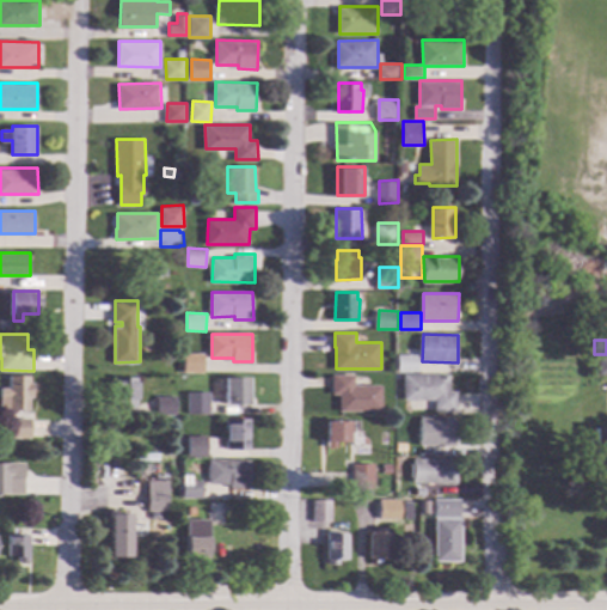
[(206,371),(186,372),(186,353),(206,353),(206,371)]
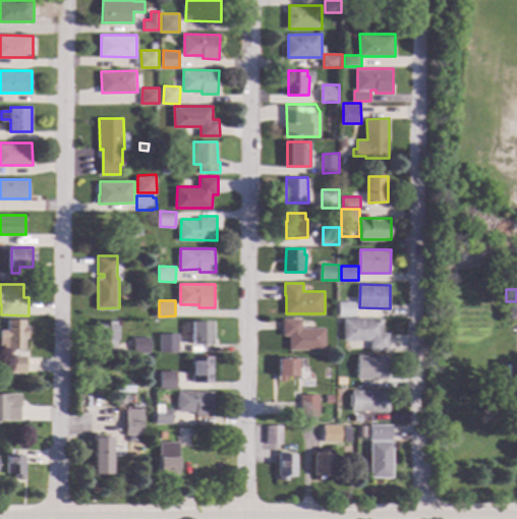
[(357,315),(341,316),(340,301),(357,301),(357,315)]
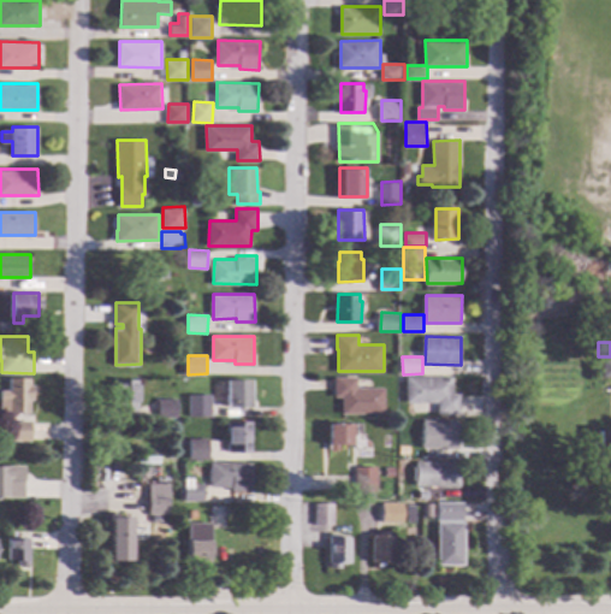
[(357,388),(385,387),(385,413),(343,413),(343,396),(336,396),(336,377),(357,376),(357,388)]
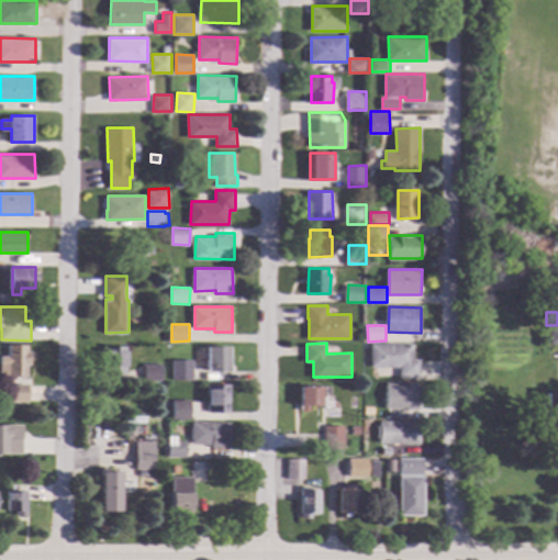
[(414,358),(422,358),(422,377),(401,378),(401,367),(372,367),(372,344),(414,343),(414,358)]
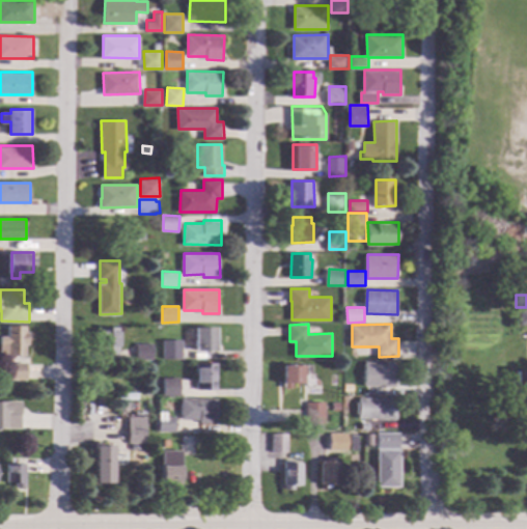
[(28,331),(31,331),(31,344),(27,344),(28,355),(2,356),(2,336),(11,336),(10,325),(28,325),(28,331)]
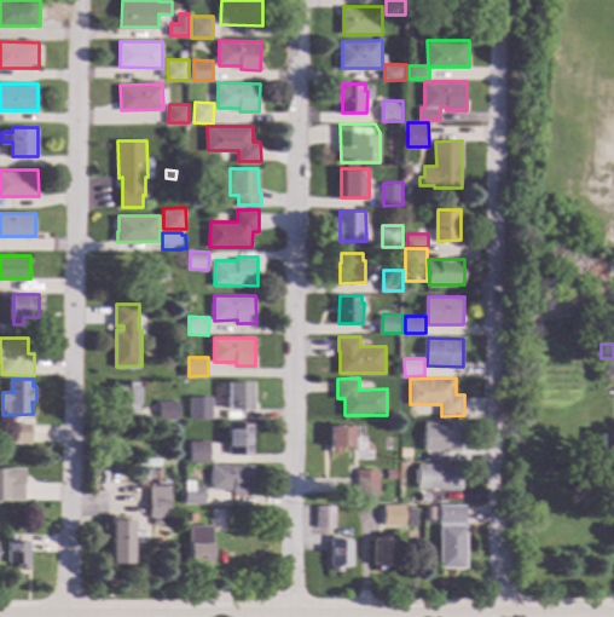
[(142,411),(117,411),(117,381),(140,380),(142,411)]
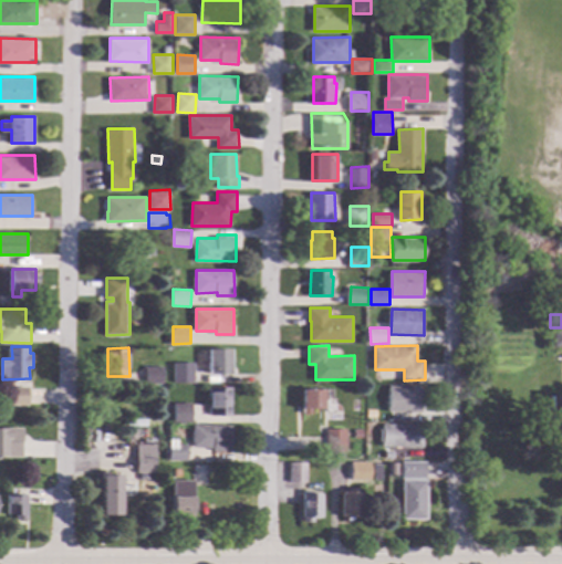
[(232,373),(209,373),(209,348),(232,348),(232,373)]
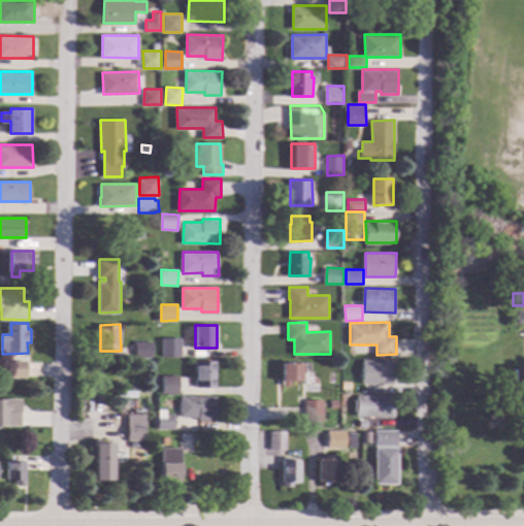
[(183,357),(164,358),(163,338),(183,337),(183,357)]
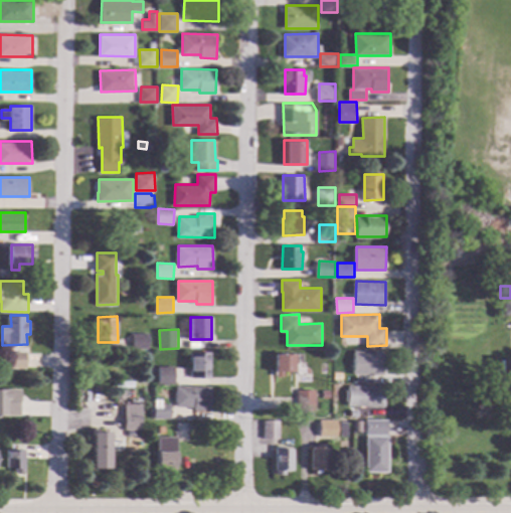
[(150,348),(134,348),(134,333),(150,333),(150,348)]
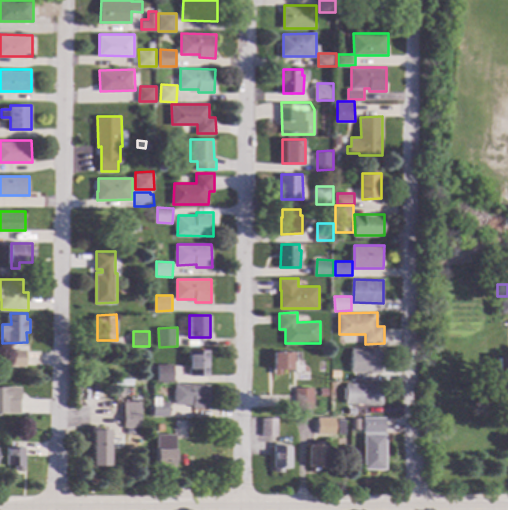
[(28,365),(10,365),(9,349),(28,349),(28,365)]
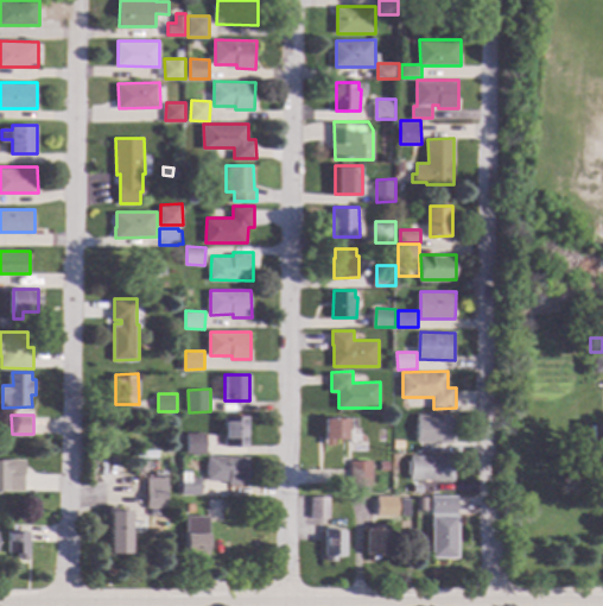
[(251,444),(226,446),(226,416),(249,415),(251,444)]
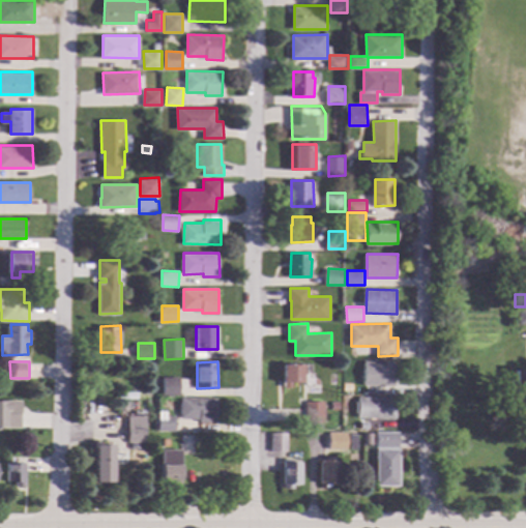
[(395,384),(364,384),(366,361),(396,361),(395,384)]
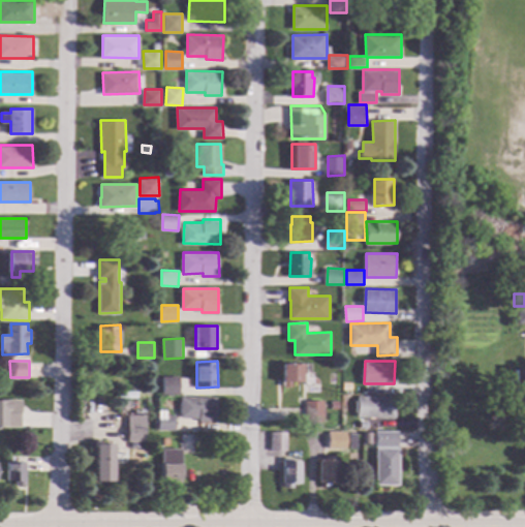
[(305,363),(305,374),(300,374),(300,380),(291,380),(291,386),(284,385),(284,380),(283,380),(283,362),(305,363)]
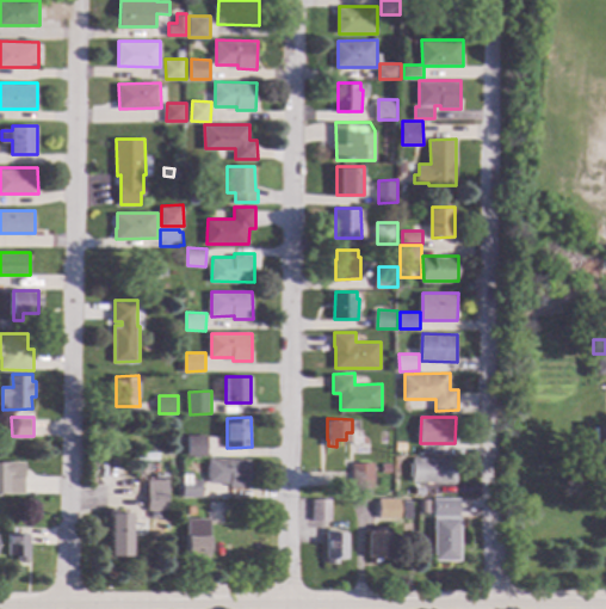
[(605,471),(597,471),(597,465),(591,465),(591,435),(595,435),(595,426),(605,426),(605,471)]
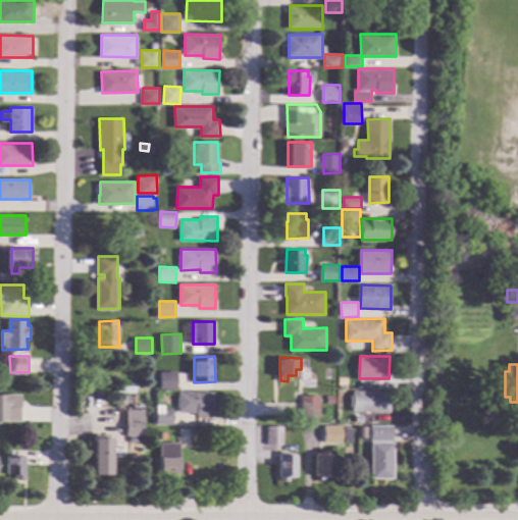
[(178,390),(161,390),(161,370),(178,370),(178,390)]
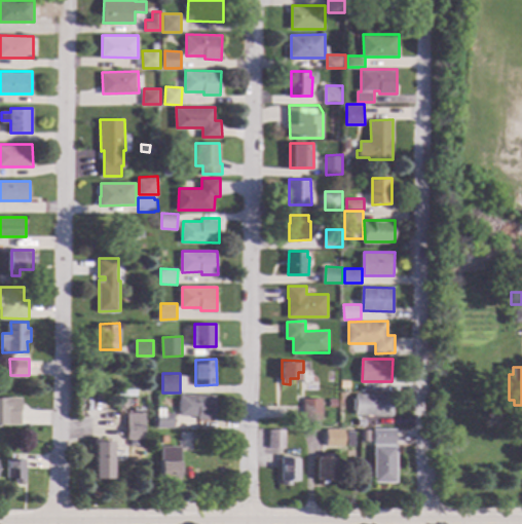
[(394,414),(357,413),(358,394),(363,394),(394,394),(394,414)]
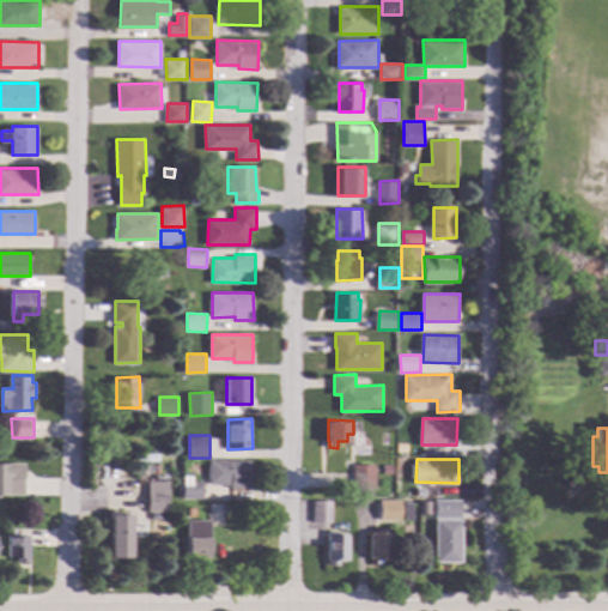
[(251,489),(231,488),(231,484),(210,484),(210,460),(251,460),(251,489)]
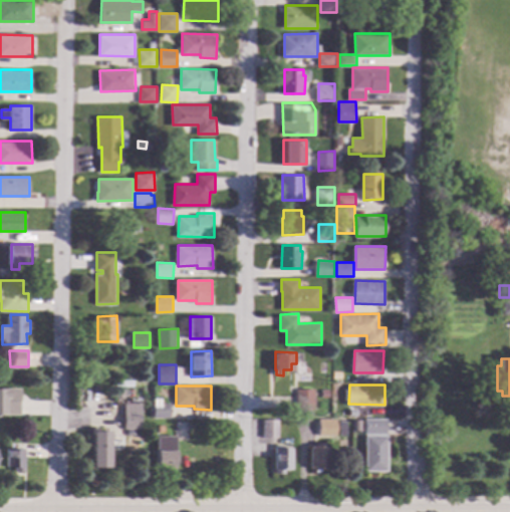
[(0,387),(0,413),(22,414),(21,387),(0,387)]
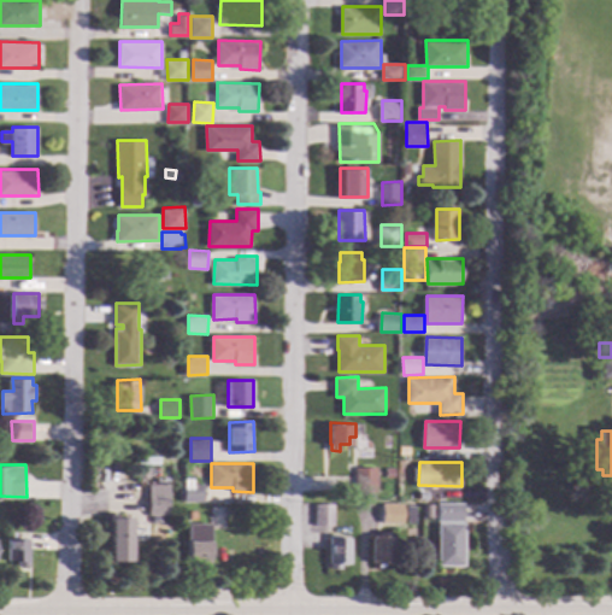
[(152,467),(152,478),(141,478),(141,467),(152,467)]
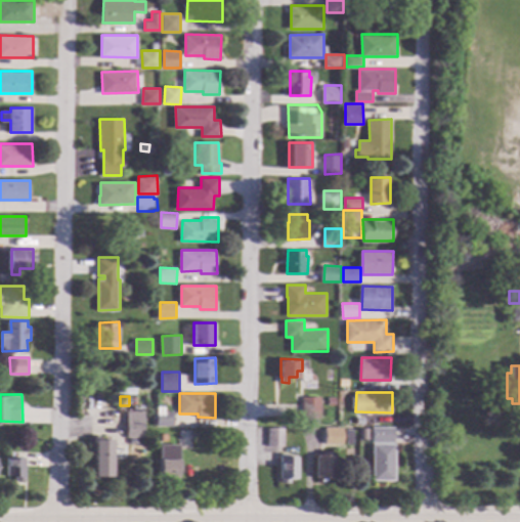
[(322,417),(304,418),(303,396),(322,396),(322,417)]
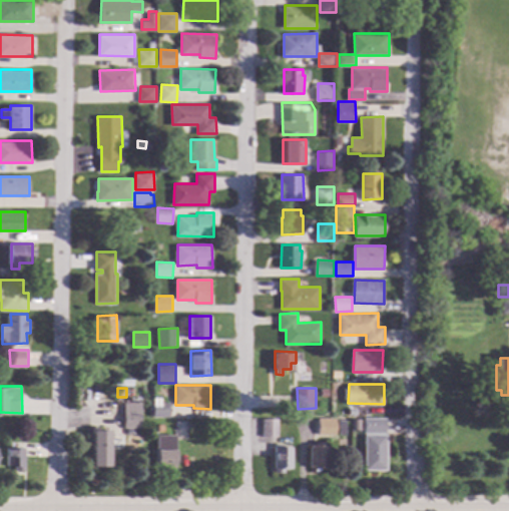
[(171,417),(154,417),(154,402),(171,402),(171,417)]
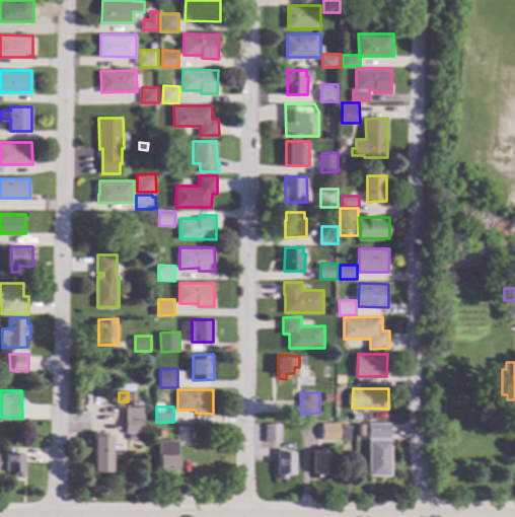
[(144,432),(127,432),(127,408),(144,408),(144,432)]
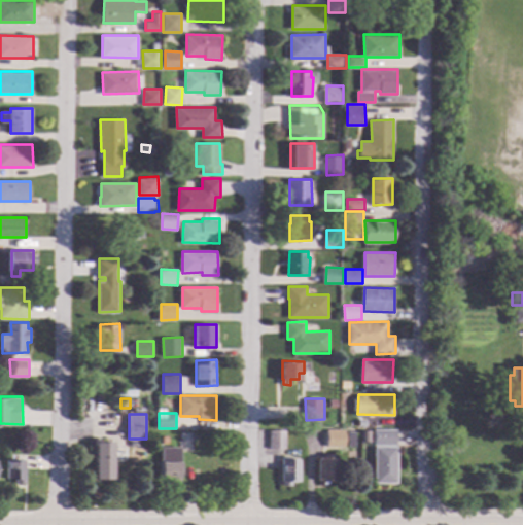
[(287,449),(271,449),(271,429),(287,429),(287,449)]
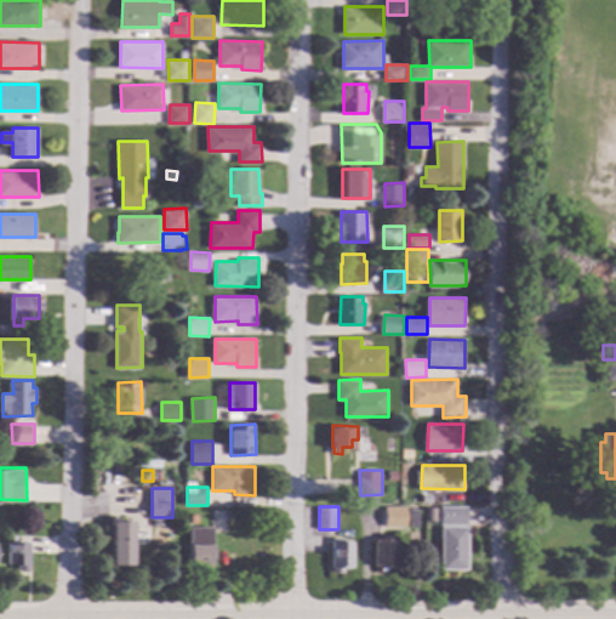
[(409,526),(387,526),(387,506),(409,506),(409,526)]
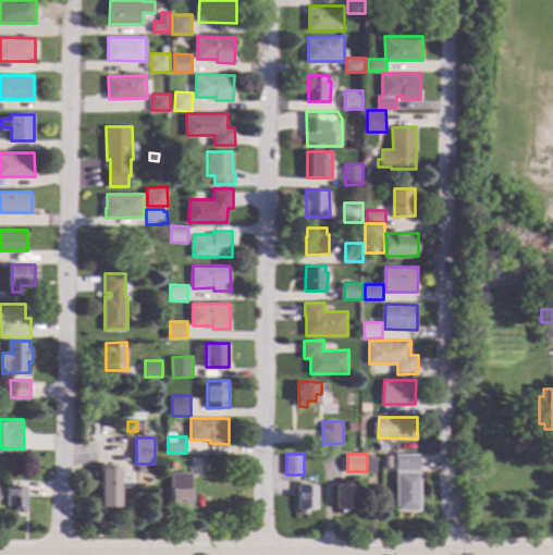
[(420,469),(397,470),(397,454),(420,454),(420,469)]
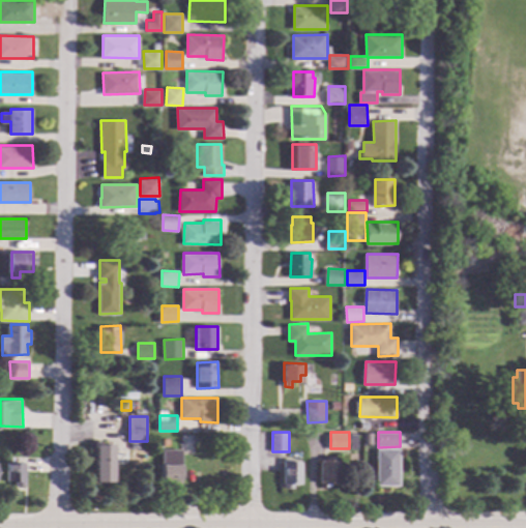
[(109,445),(115,445),(115,472),(118,472),(118,479),(94,479),(94,470),(97,470),(97,440),(109,440),(109,445)]
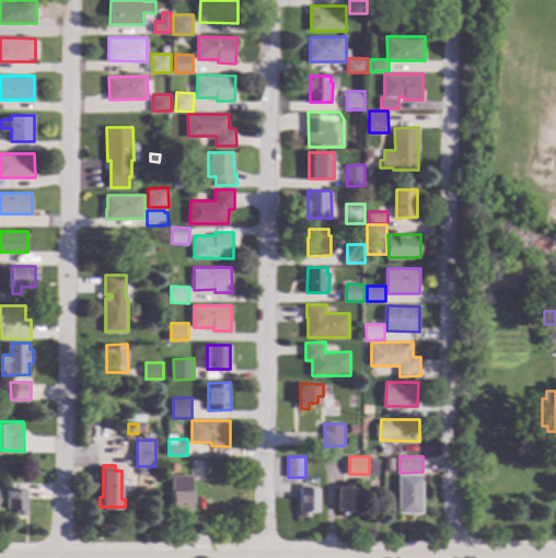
[(195,497),(199,497),(199,506),(193,506),(193,511),(173,511),(173,474),(195,474),(195,497)]
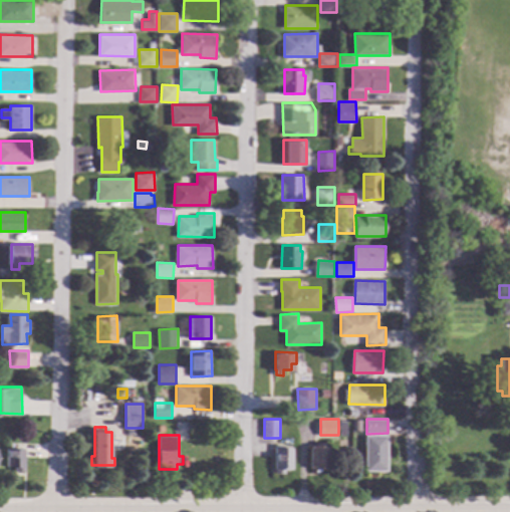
[(389,471),(367,471),(367,435),(389,435),(389,471)]
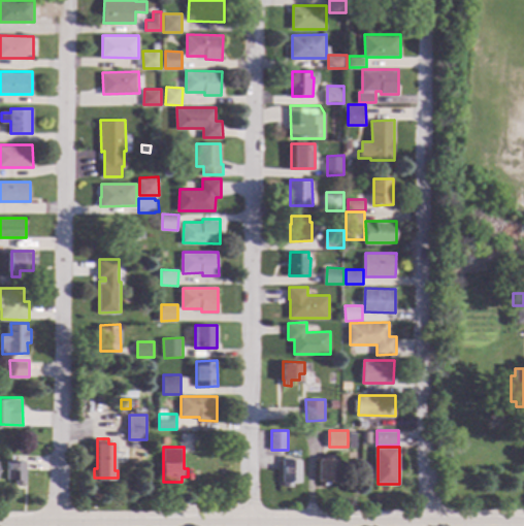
[(336,459),(339,459),(339,482),(320,482),(321,457),(327,457),(327,454),(336,454),(336,459)]
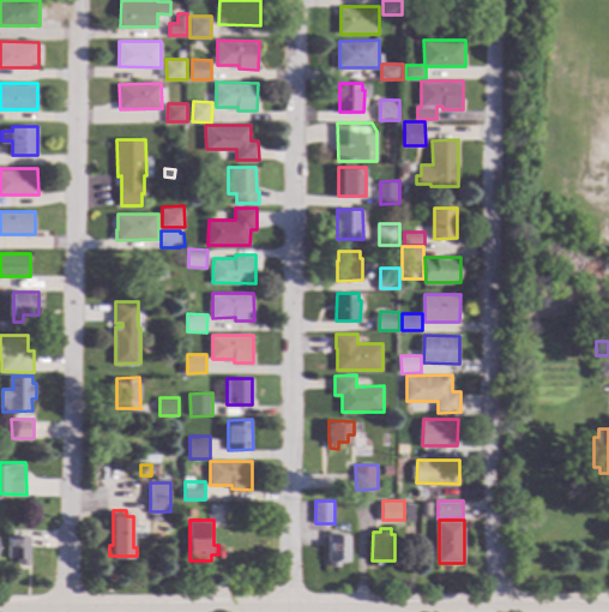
[(343,535),(351,535),(351,561),(341,561),(341,565),(330,565),(330,561),(330,531),(343,531),(343,535)]
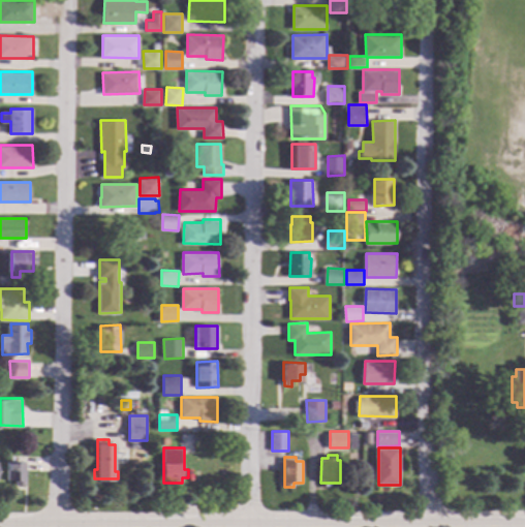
[(28,486),(17,486),(17,481),(8,481),(8,462),(28,462),(28,486)]
